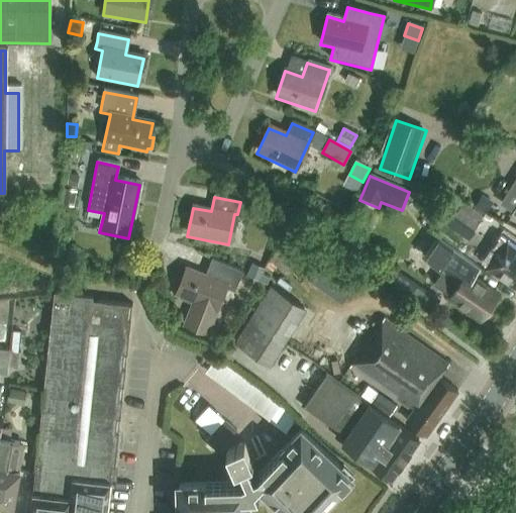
[(482,220),(460,206),(445,227),(467,242),(471,236),(482,220)]
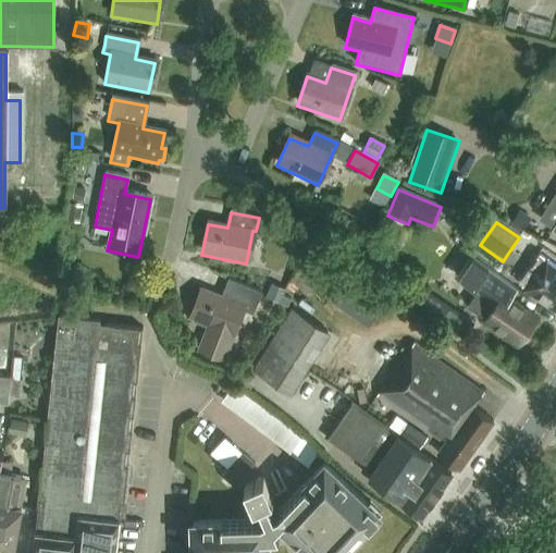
[(555,314),(555,268),(554,267),(555,263),(555,254),(539,243),(524,262),(543,275),(529,295),(555,314)]
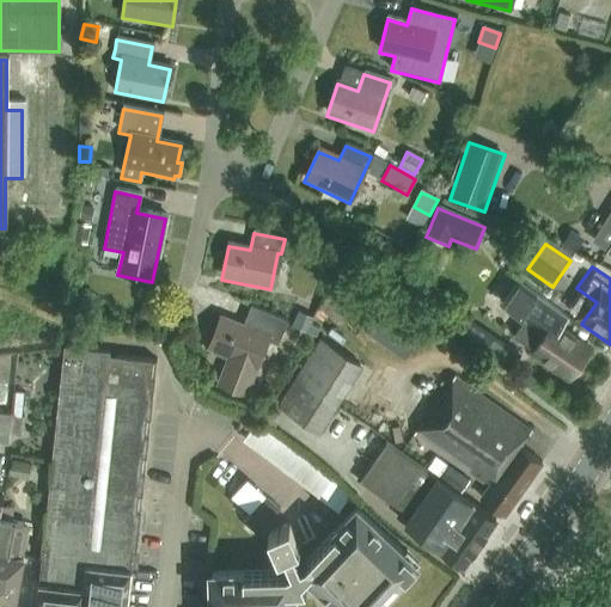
[(335,337),(367,287),(344,273),(312,323),(335,337)]
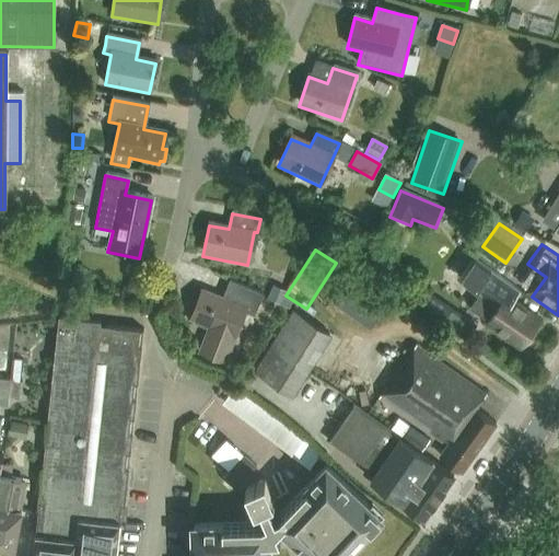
[(480,293),(468,311),(488,325),(486,327),(519,350),(538,323),(510,303),(517,292),(475,262),(462,280),(480,293)]
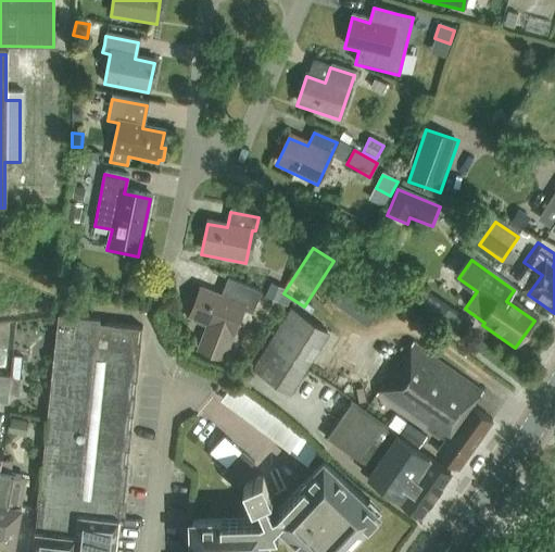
[(365,329),(386,301),(350,276),(330,304),(365,329)]
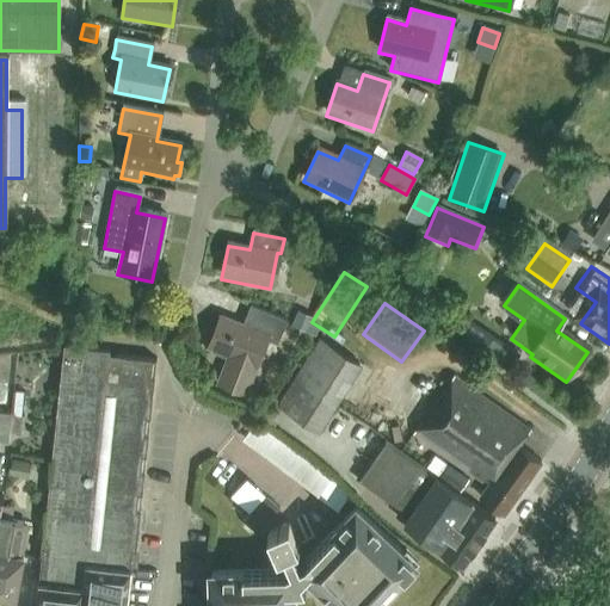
[(248,307),(246,313),(241,328),(219,320),(208,352),(214,354),(214,357),(227,362),(217,388),(246,399),(266,341),(276,345),(284,320),(248,307)]
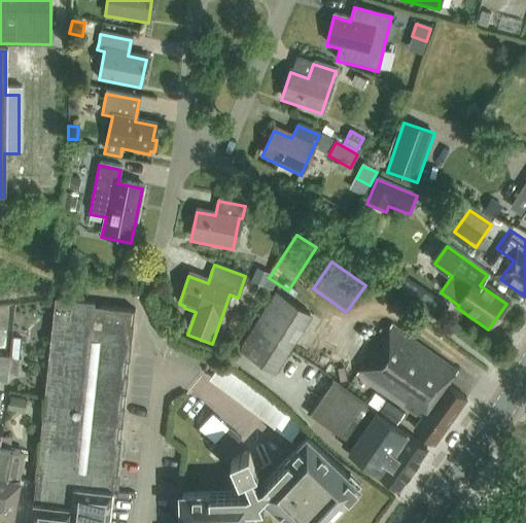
[(270,276),(256,270),(251,282),(272,291),(274,285),(267,282),(270,276)]
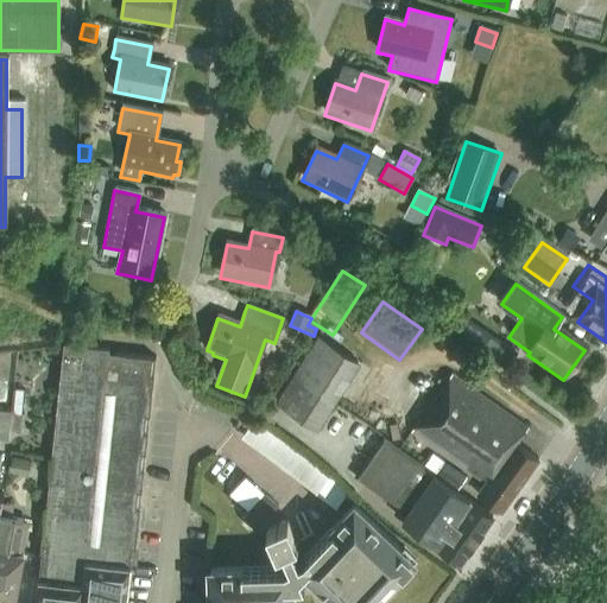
[(292,378),(333,405),(359,365),(317,338),(292,378)]
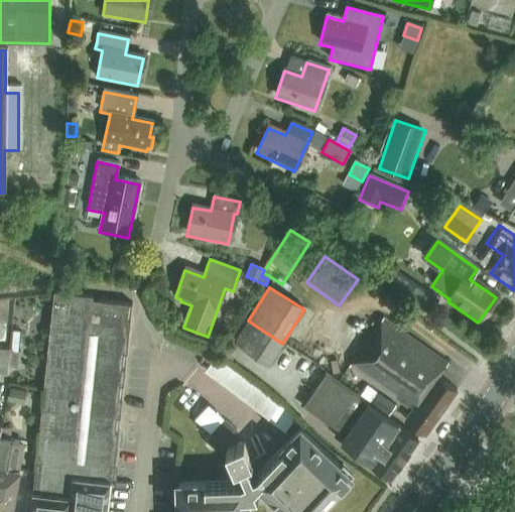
[(107,511),(112,468),(114,468),(118,434),(115,433),(117,419),(119,419),(121,402),(118,402),(120,387),(123,388),(125,370),(122,370),(123,356),(126,356),(130,322),(127,322),(128,307),(131,307),(131,305),(130,305),(130,306),(91,302),(92,297),(52,293),(28,511),(107,511)]
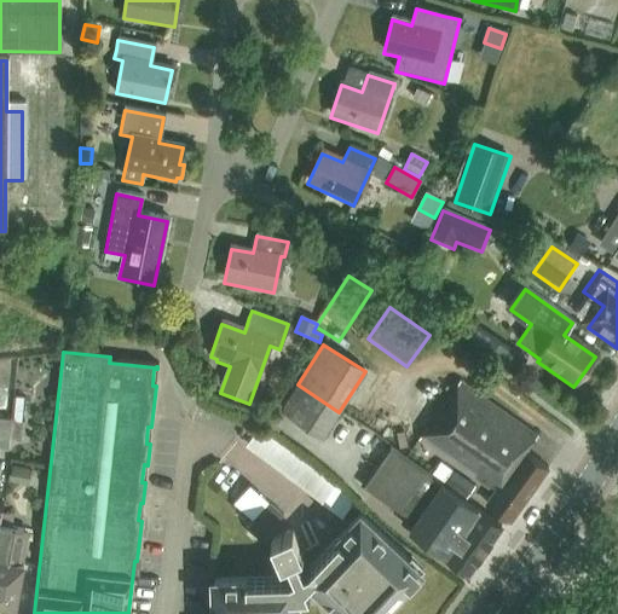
[(509,523),(547,470),(524,455),(535,439),(457,383),(417,441),(492,494),(485,507),(509,523)]
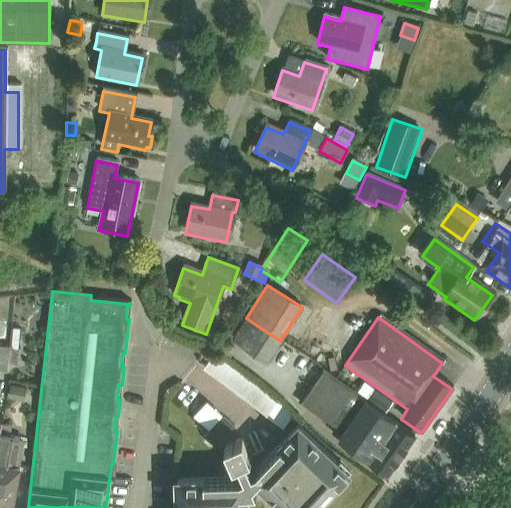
[(266,364),(280,341),(246,318),(231,341),(266,364)]
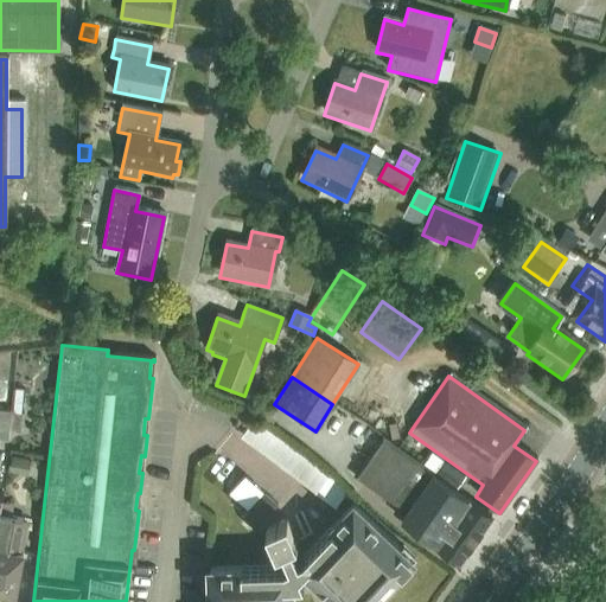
[(0,442),(6,443),(10,415),(0,414),(0,442)]
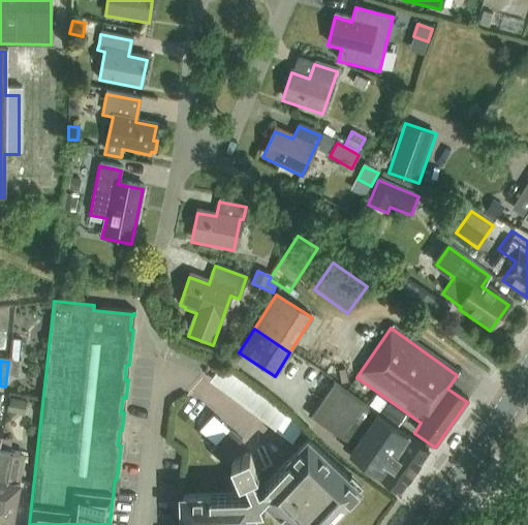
[(212,378),(224,387),(234,374),(222,366),(212,378)]
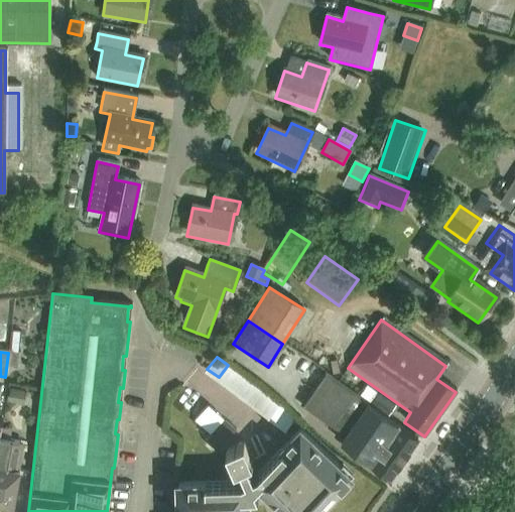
[(390,480),(417,441),(326,379),(306,408),(343,433),(337,442),(390,480)]
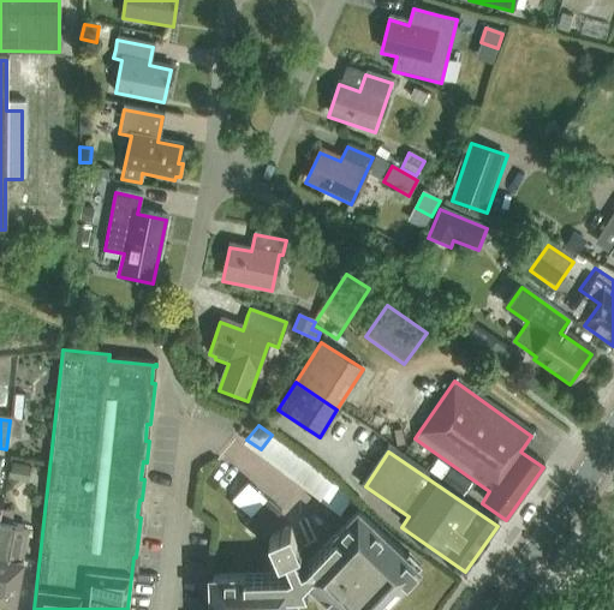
[(28,466),(11,464),(9,480),(25,483),(28,466)]
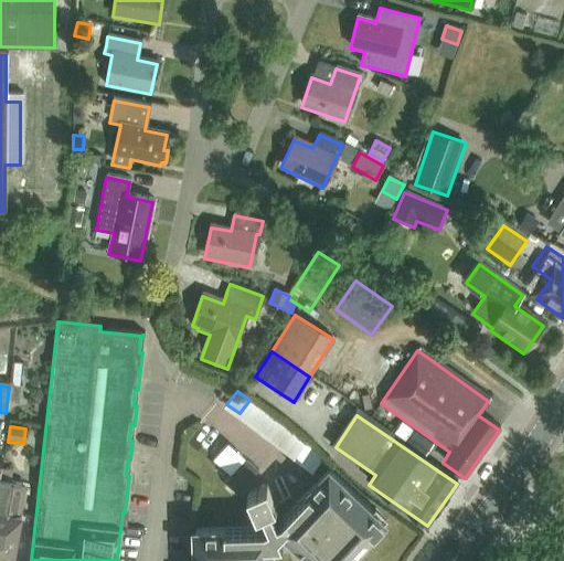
[(231,474),(246,457),(229,442),(214,459),(231,474)]
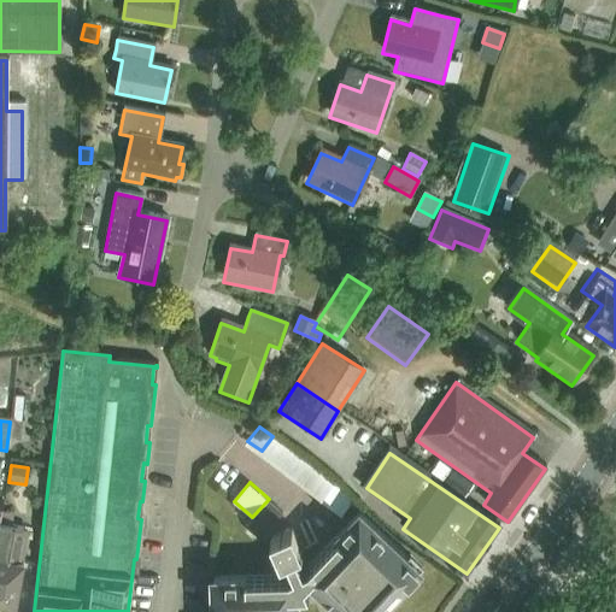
[(259,542),(281,516),(267,504),(245,529),(259,542)]
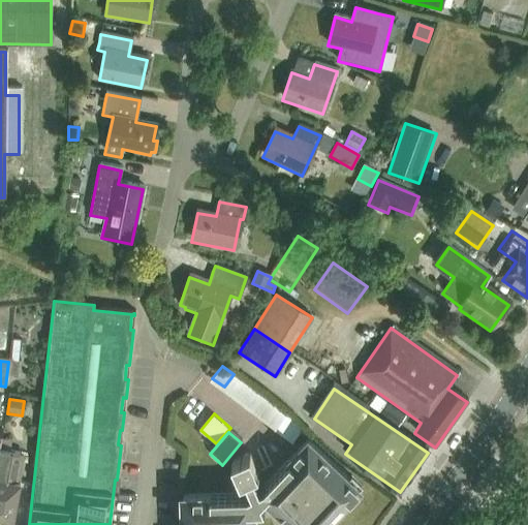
[(0,519),(12,522),(20,484),(25,455),(8,452),(10,441),(0,439),(0,519)]
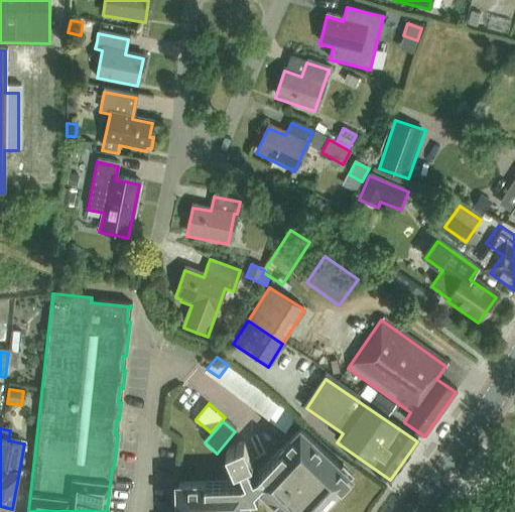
[(343,489),(354,477),(342,467),(340,469),(300,430),(257,476),(253,478),(247,465),(252,463),(243,443),(225,452),(234,471),(239,469),(244,482),(240,484),(177,485),(178,511),(246,511),(246,498),(257,498),(254,491),(258,486),(286,511),(316,511),(341,487),(343,489)]
